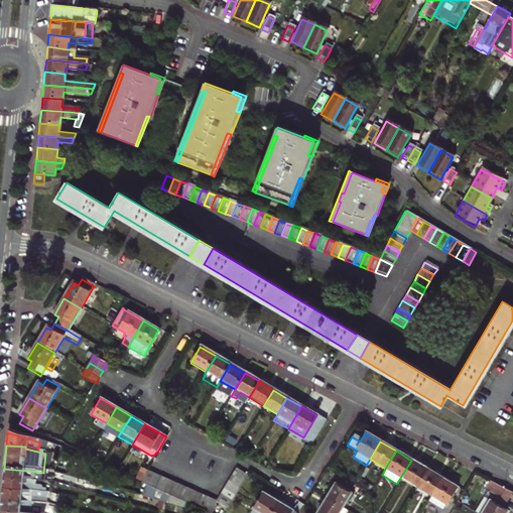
[(400,478),(415,487),(426,470),(411,461),(400,478)]
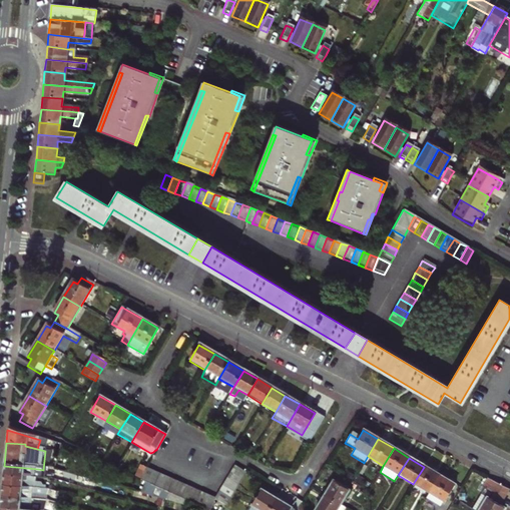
[(43,470),(38,469),(4,466),(2,477),(35,480),(46,481),(47,470),(43,470)]
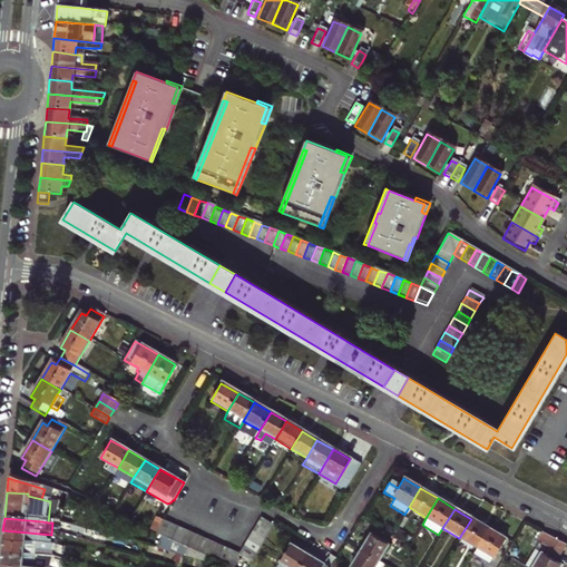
[(260,519),(255,527),(267,534),(272,526),(260,519)]
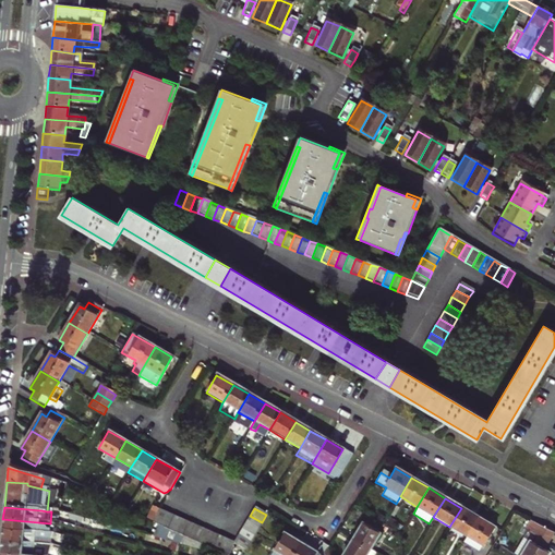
[(461,508),(449,527),(467,537),(478,518),(461,508)]
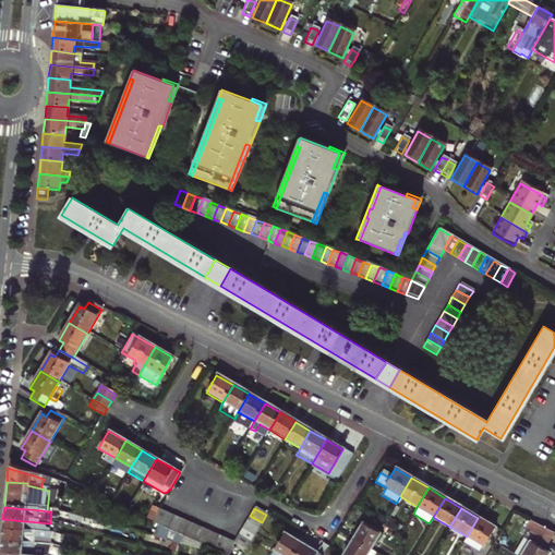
[(160,528),(166,515),(159,511),(153,525),(160,528)]
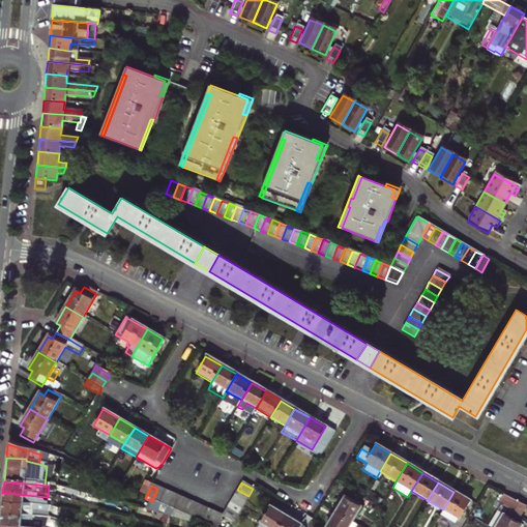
[(165,492),(157,489),(152,501),(152,502),(158,504),(165,492)]
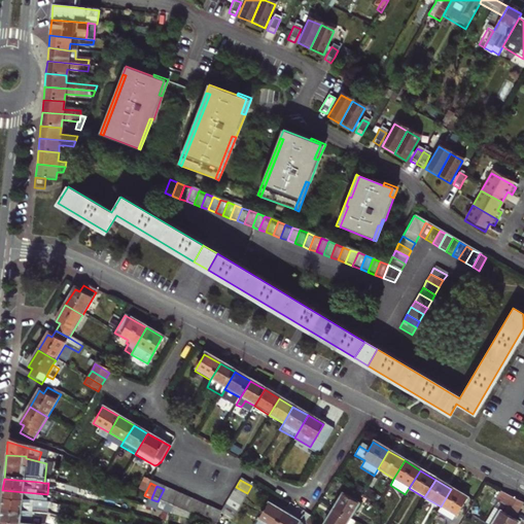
[(247,493),(236,487),(232,493),(244,500),(247,493)]
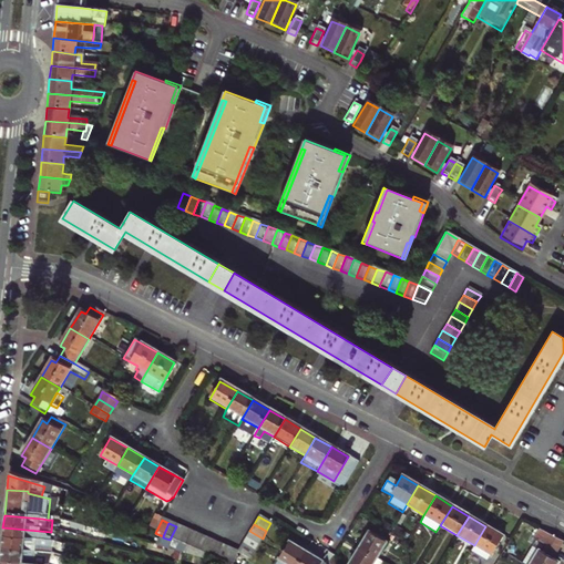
[(178,544),(184,530),(176,526),(170,540),(178,544)]
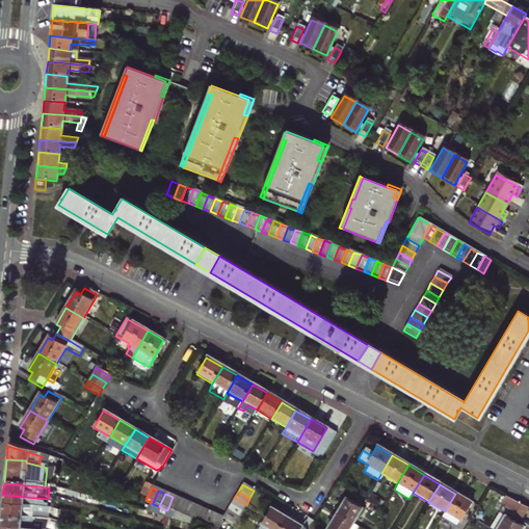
[(471,503),(455,494),(445,511),(441,519),(455,527),(458,521),(460,521),(471,503)]
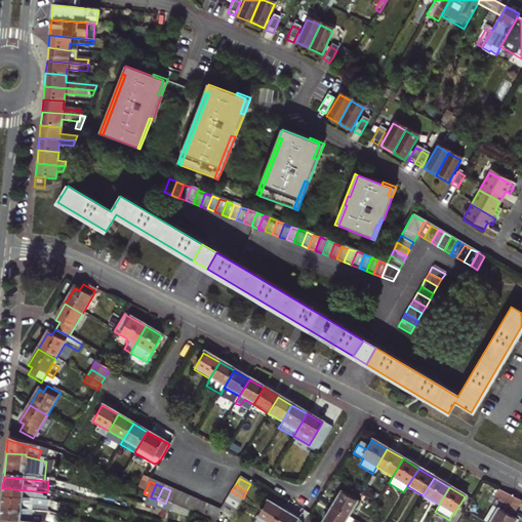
[(2,488),(1,499),(48,504),(48,499),(43,499),(41,496),(35,496),(36,491),(2,488)]
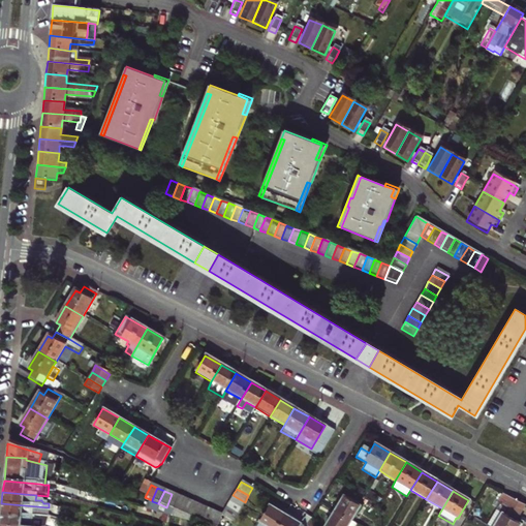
[(179,497),(172,494),(166,507),(173,509),(179,497)]
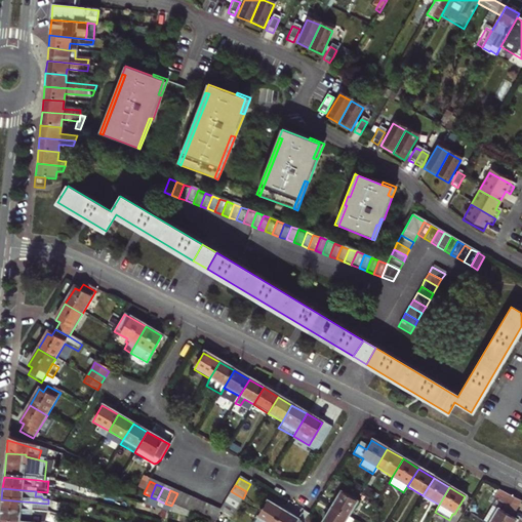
[(491,507),(483,521),(515,521),(511,518),(520,503),(519,502),(497,490),(492,498),(495,500),(491,507)]
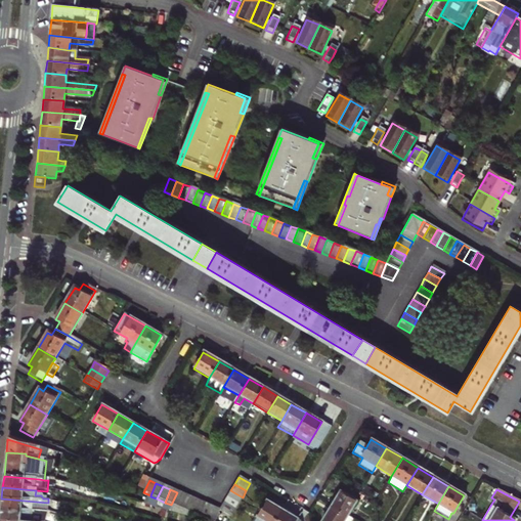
[(230,490),(227,497),(239,504),(243,497),(230,490)]
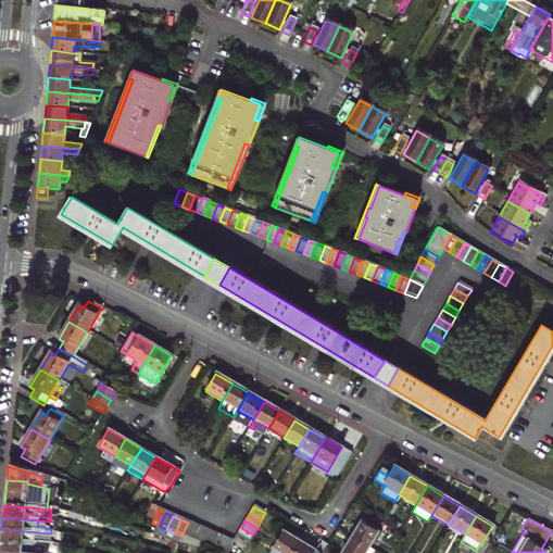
[(360,522),(350,538),(367,549),(377,531),(360,522)]
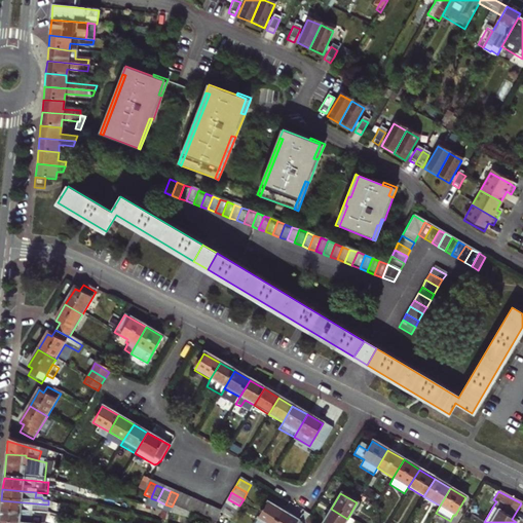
[(172,507),(179,511),(185,497),(178,494),(172,507)]
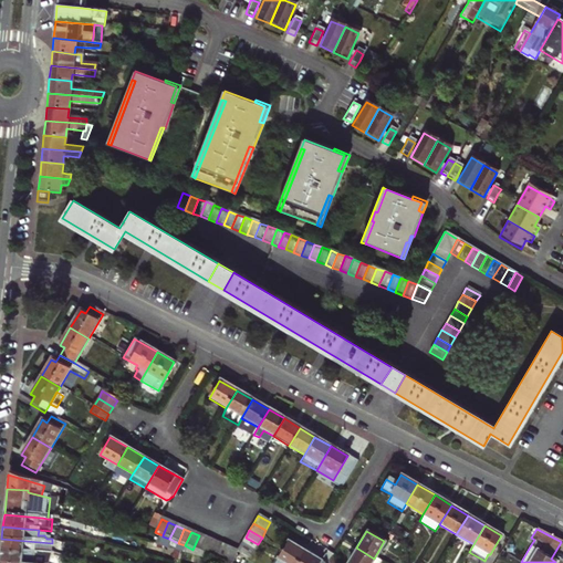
[(199,535),(193,550),(200,553),(207,539),(199,535)]
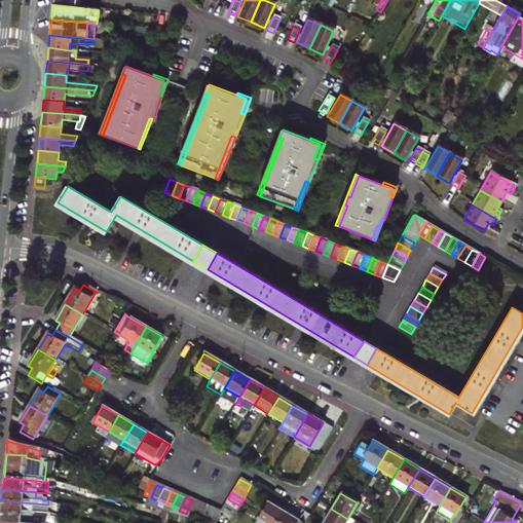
[(172,507),(165,505),(157,500),(151,498),(147,510),(190,522),(193,522),(195,517),(193,517),(186,514),(179,511),(172,507)]
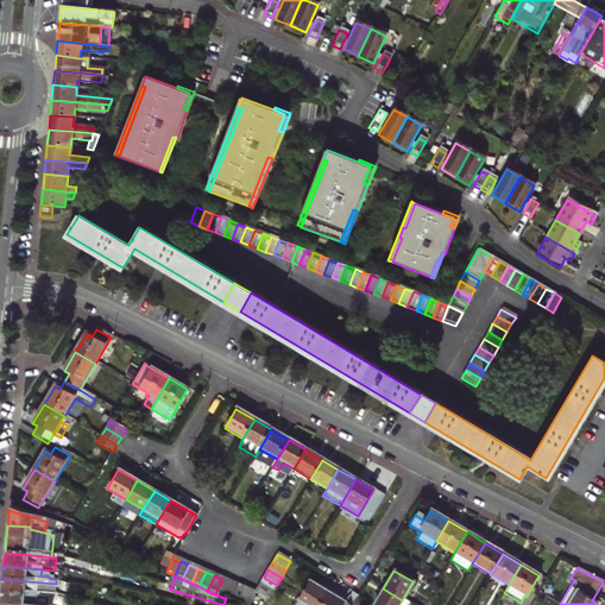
[(277,585),(264,578),(259,585),(272,593),(277,585)]
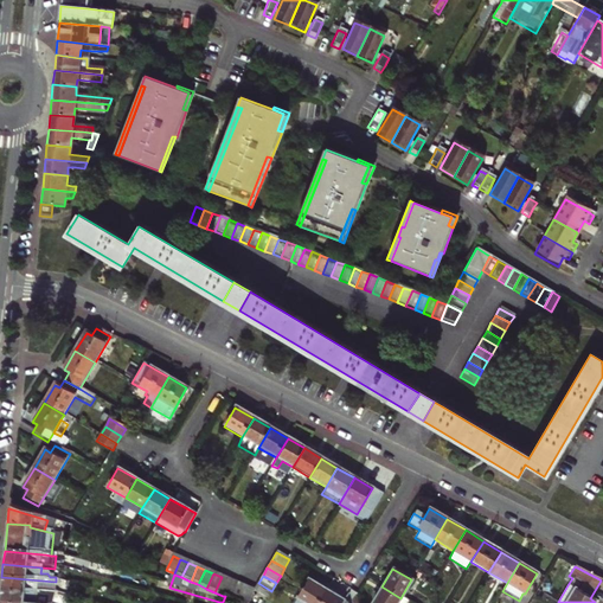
[(56,582),(1,577),(0,590),(47,595),(53,595),(56,582)]
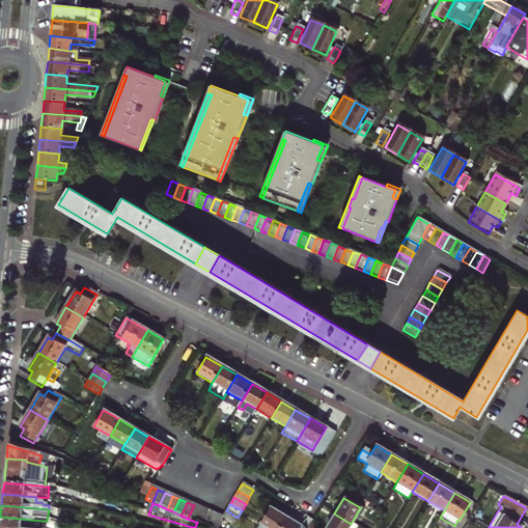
[(188,519),(195,522),(201,508),(194,505),(188,519)]
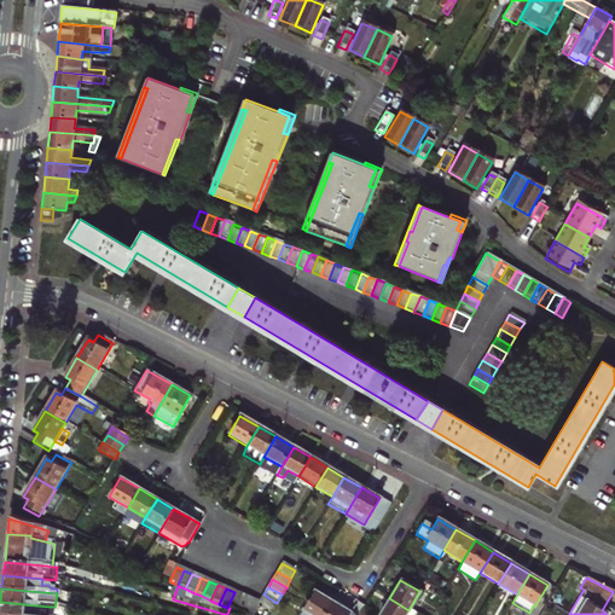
[(324,614),(332,602),(315,591),(302,614),(324,614)]
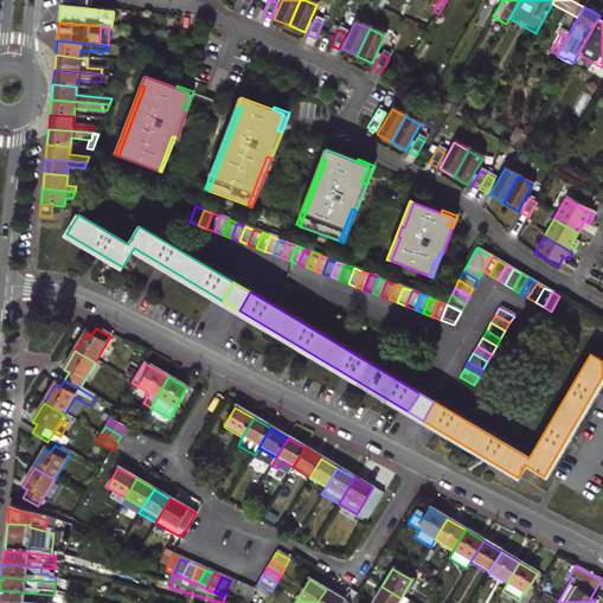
[(231,600),(237,584),(230,581),(223,596),(225,596),(231,600)]
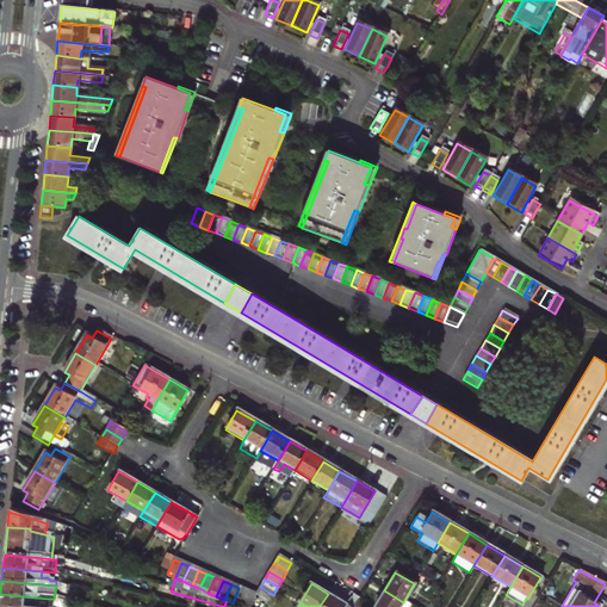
[(273,595),(260,587),(255,595),(270,602),(273,595)]
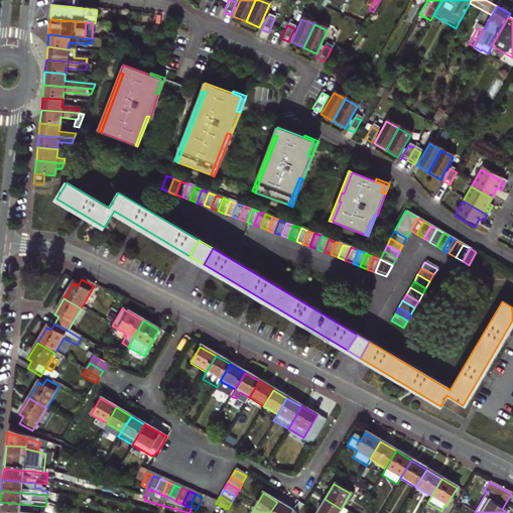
[(197,510),(201,512),(203,512),(209,500),(202,497),(197,510)]
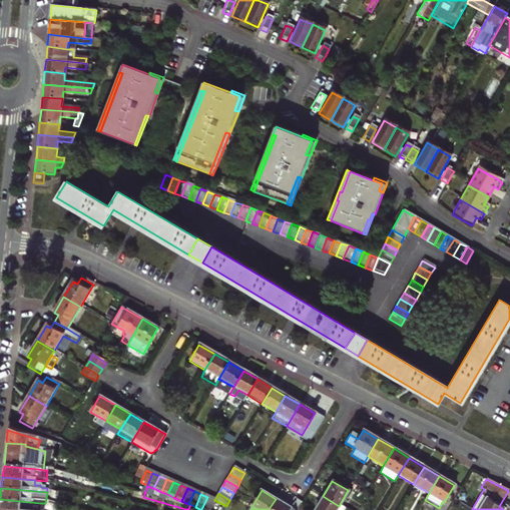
[(344,509),(339,506),(323,496),(315,509),(344,509)]
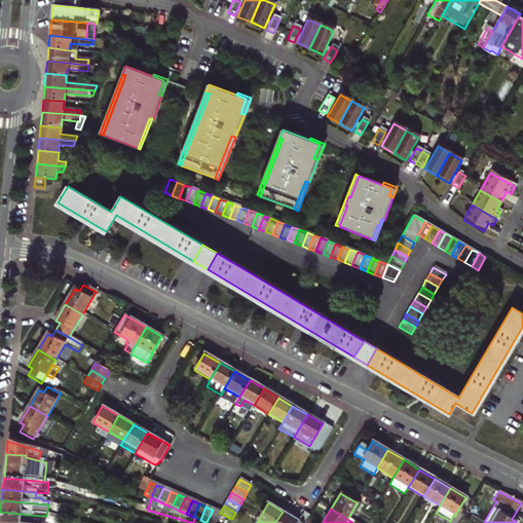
[(213,510),(207,522),(216,522),(220,513),(213,510)]
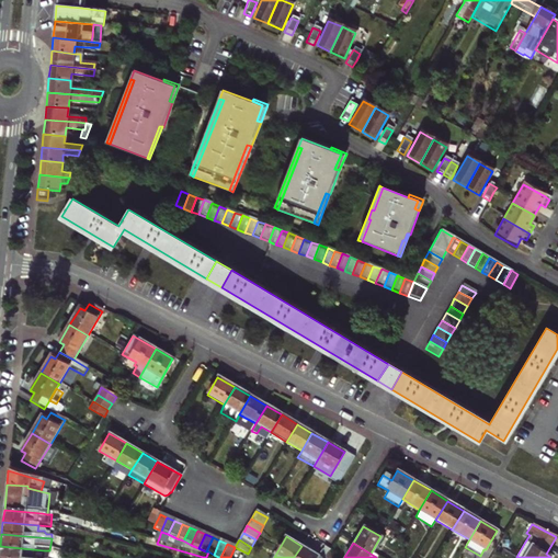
[(43,557),(44,550),(0,546),(0,557),(34,557),(34,556),(43,557)]
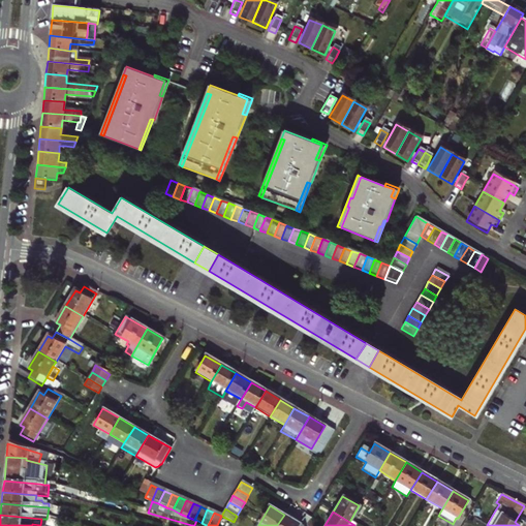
[(297,525),(299,523),(284,515),(277,525),(297,525)]
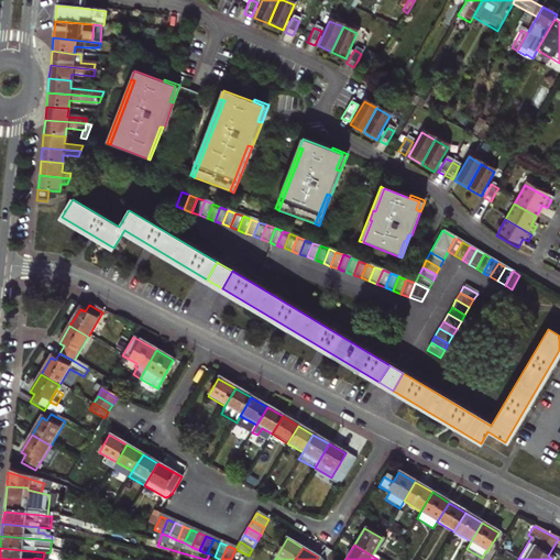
[(246,559),(249,556),(235,549),(231,559),(246,559)]
